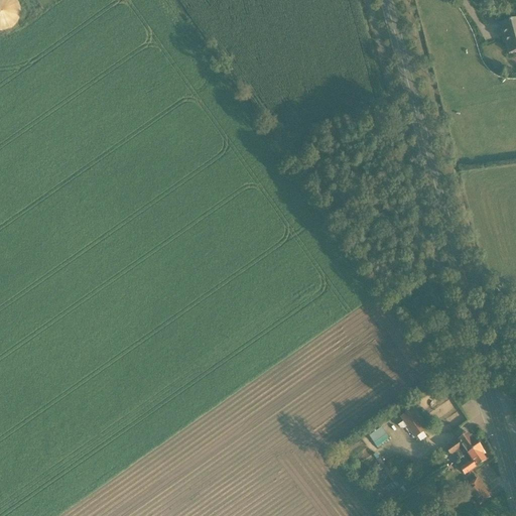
[(0,0),(0,28),(17,31),(21,0),(0,0)]
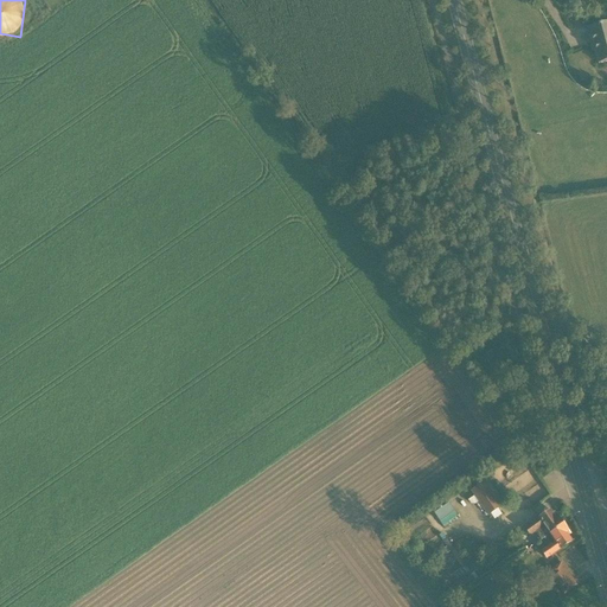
[(606,62),(606,23),(586,29),(592,46),(594,46),(599,64),(606,62)]
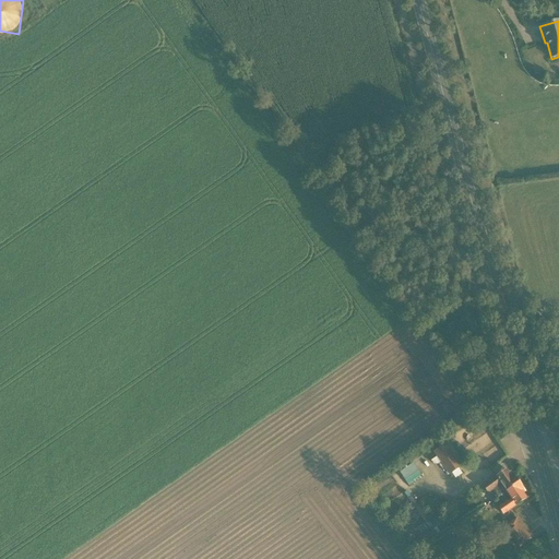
[(433,452),(449,475),(461,467),(444,444),(433,452)]
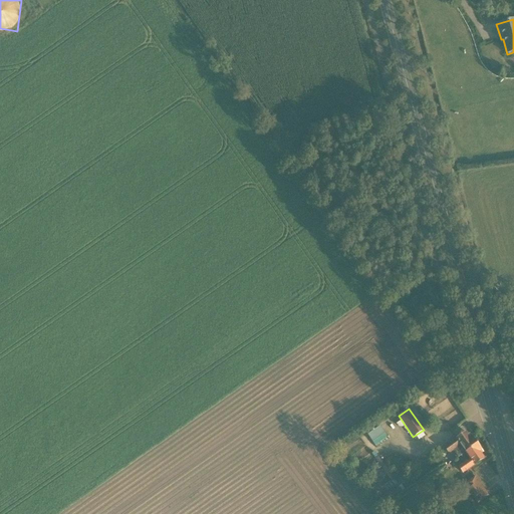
[(379,427),(367,435),(371,442),(384,434),(379,427)]
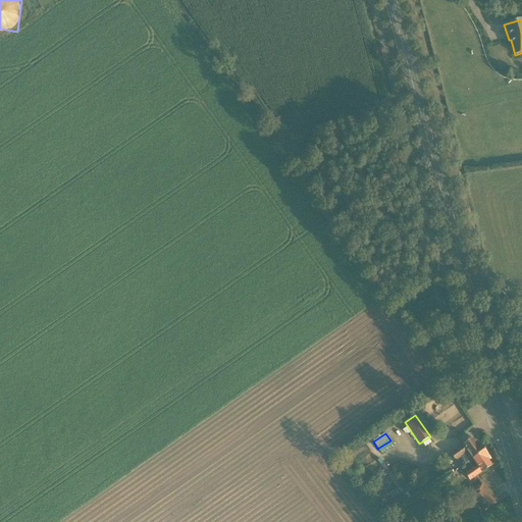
[(472,459),(483,451),(477,442),(475,444),(472,439),(451,455),(456,461),(460,458),(465,465),(472,459)]
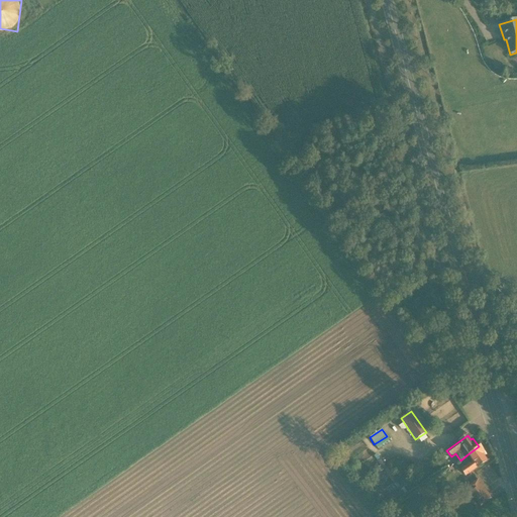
[(354,451),(358,463),(372,458),(365,442),(348,449),(350,453),(354,451)]
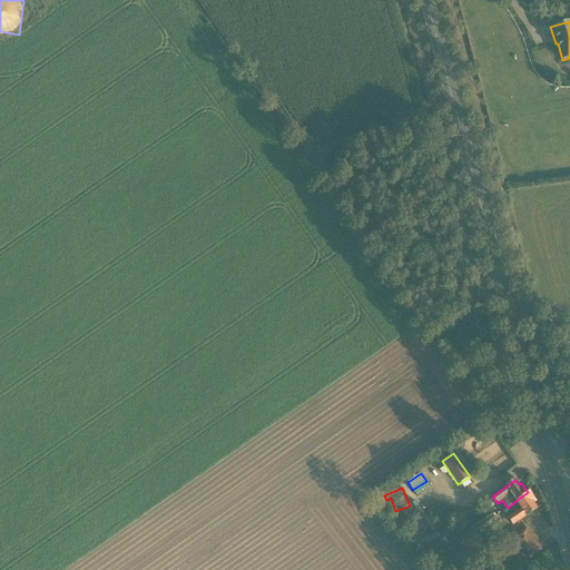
[(534,502),(528,492),(516,501),(521,509),(508,518),(513,524),(527,516),(536,509),(532,504),(534,502)]
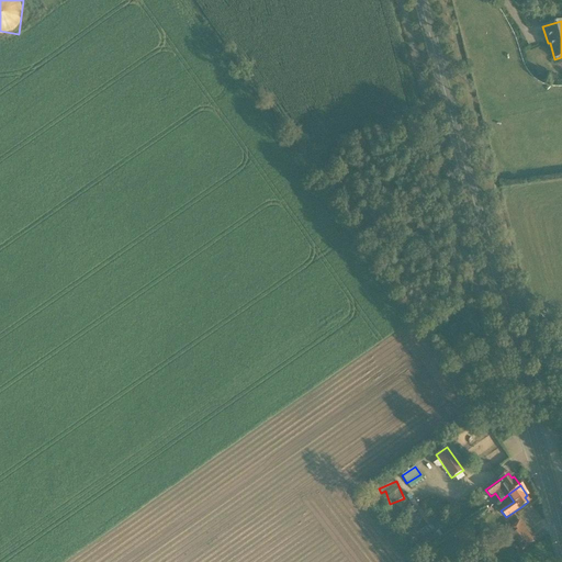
[(420,550),(437,539),(426,520),(408,531),(420,550)]
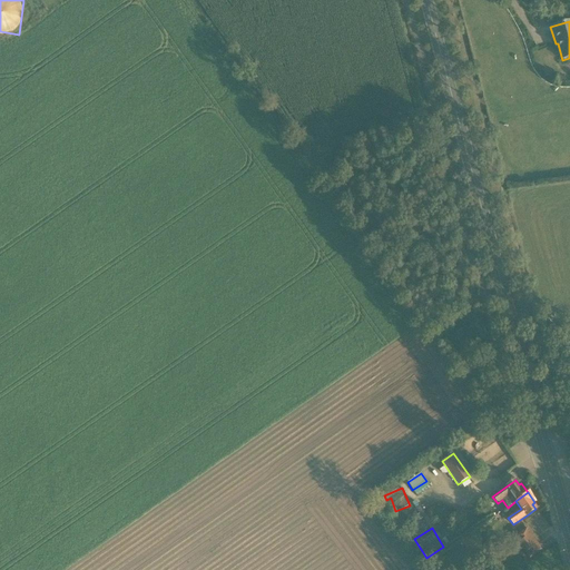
[(541,550),(527,529),(514,538),(529,558),(541,550)]
